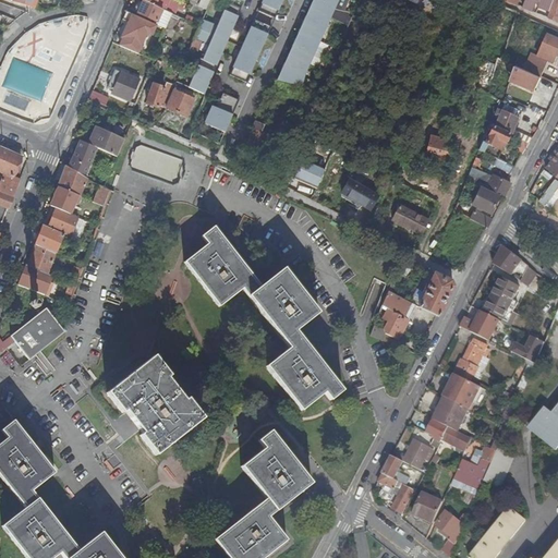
[(189,86),(204,93),(243,0),(223,0),(220,10),(223,11),(217,26),(206,22),(198,38),(209,43),(203,58),(201,57),(196,65),(197,67),(189,86)]
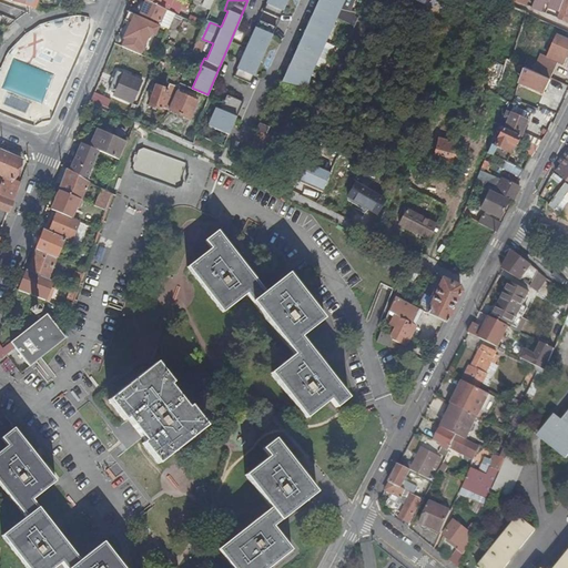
[(211,10),(213,0),(205,0),(203,8),(211,10)]
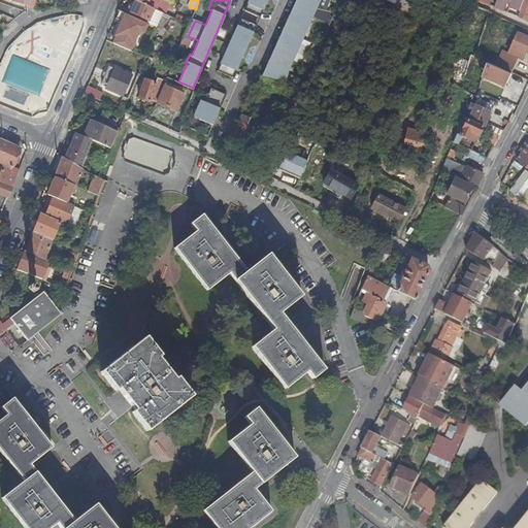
[(259,18),(266,0),(249,0),(243,11),(259,18)]
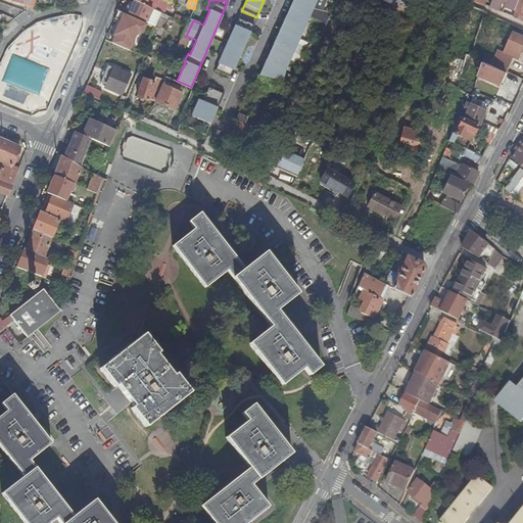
[(259,74),(282,81),(283,73),(315,0),(292,0),(295,2),(292,9),(289,16),(286,14),(273,44),(276,46),(273,52),(270,59),(267,58),(259,74)]
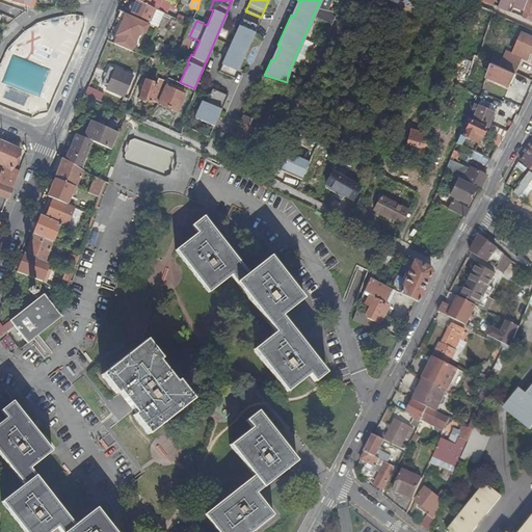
[(294,7),(291,15),(294,17),(297,9),(300,2),(297,0),(294,7)]
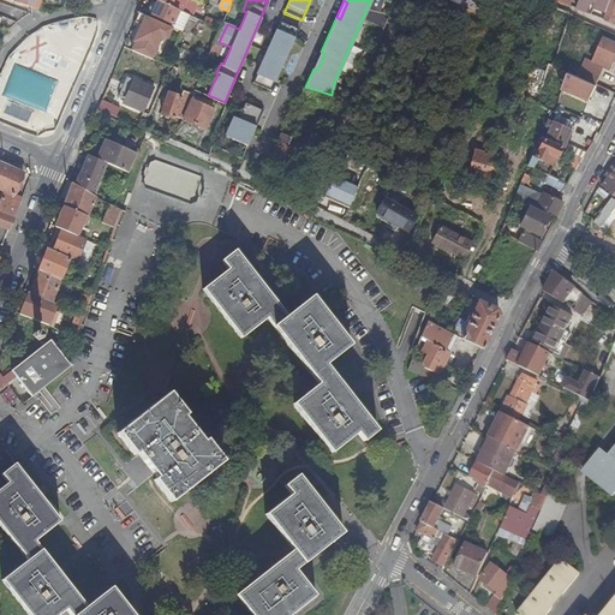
[(448,0),(466,10),(471,0),(448,0)]
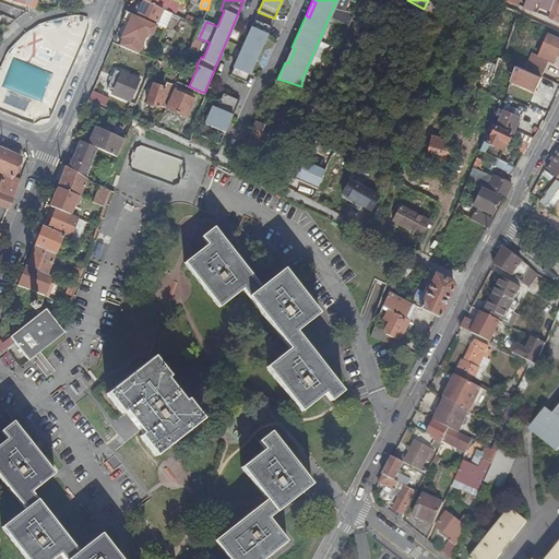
[(555,0),(526,0),(524,7),(537,12),(539,7),(551,11),(555,0)]
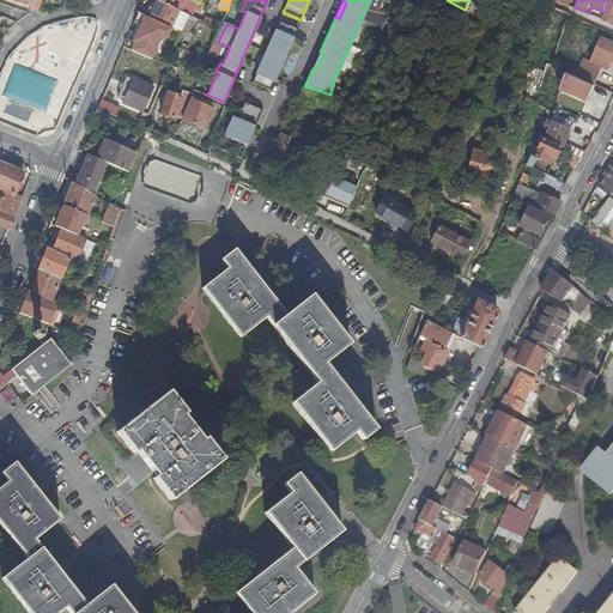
[(612,0),(608,0),(605,12),(602,19),(612,23),(612,0)]
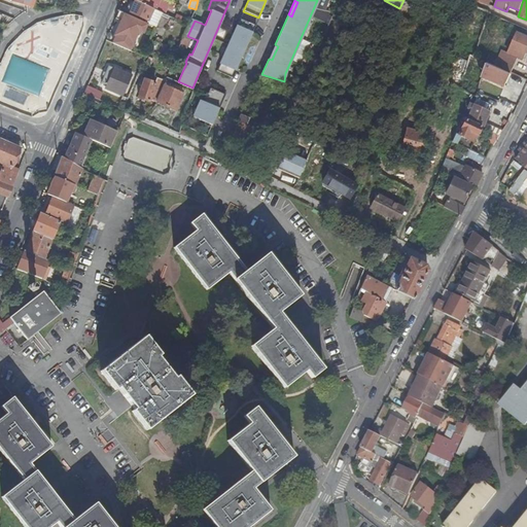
[(146,6),(135,1),(131,9),(130,12),(148,21),(147,23),(149,24),(156,27),(163,13),(146,6)]
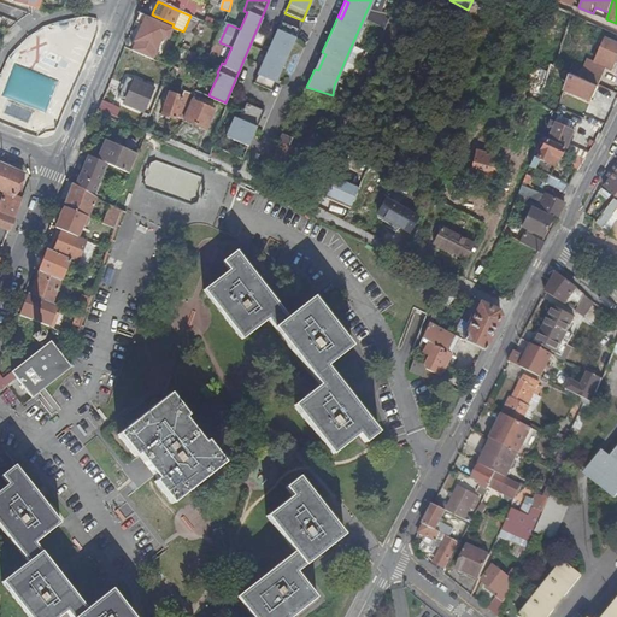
[(144,24),(135,41),(137,42),(134,51),(153,59),(164,36),(170,39),(175,28),(172,27),(141,12),(137,22),(144,24)]
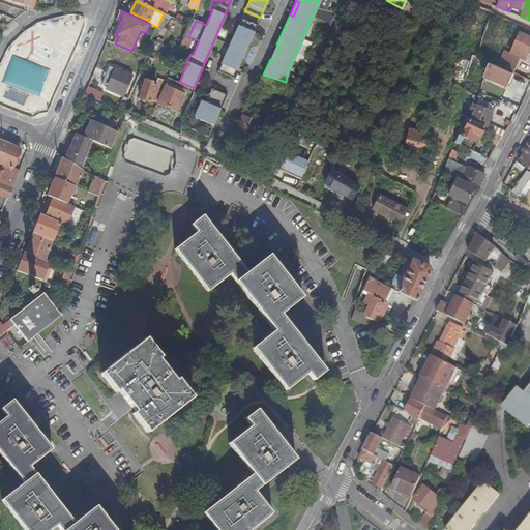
[(0,21),(7,24),(10,18),(0,13),(0,21)]
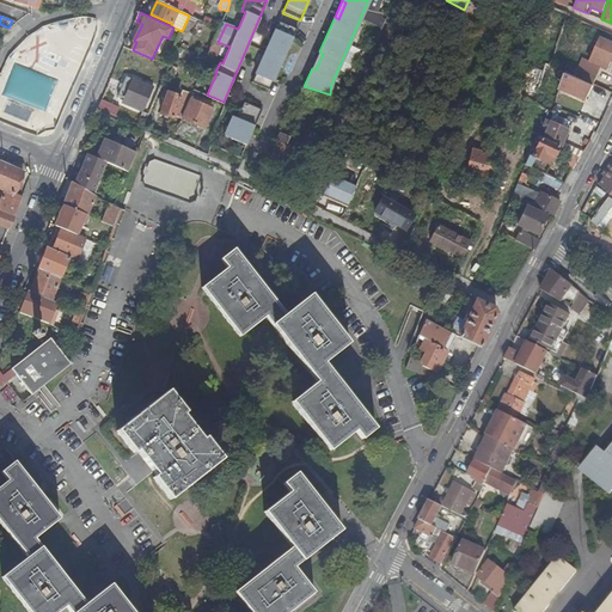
[(218,42),(226,24),(221,22),(214,41),(218,42)]
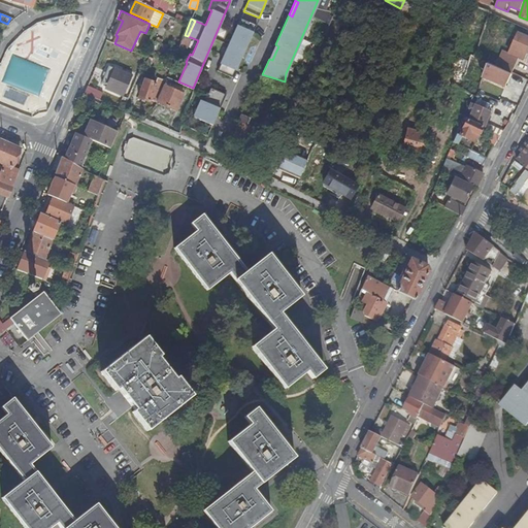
[(232,78),(256,26),(240,20),(217,71),(232,78)]
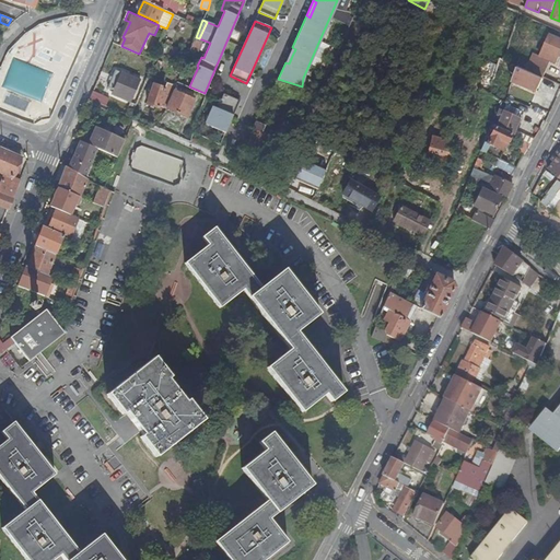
[(557,62),(559,54),(559,37),(550,34),(541,56),(536,54),(528,70),(544,78),(551,60),(557,62)]
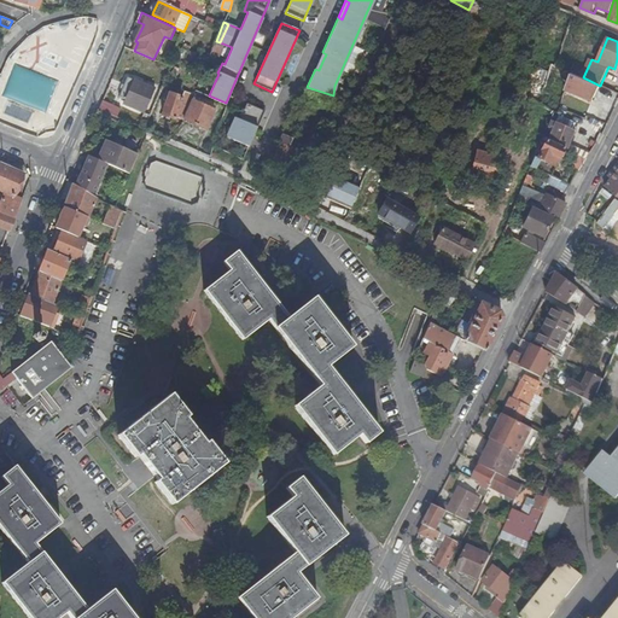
[(319,60),(315,69),(319,70),(322,62),(326,54),(322,52),(319,60)]
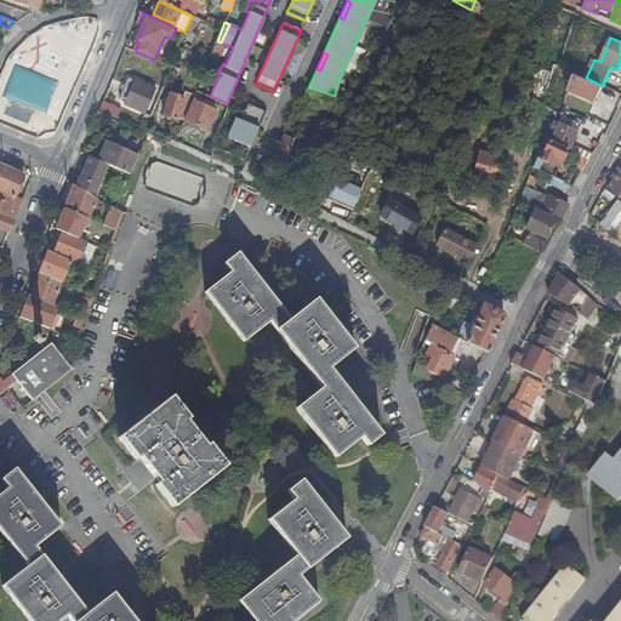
[(586,78),(575,73),(569,90),(596,101),(603,86),(586,78)]
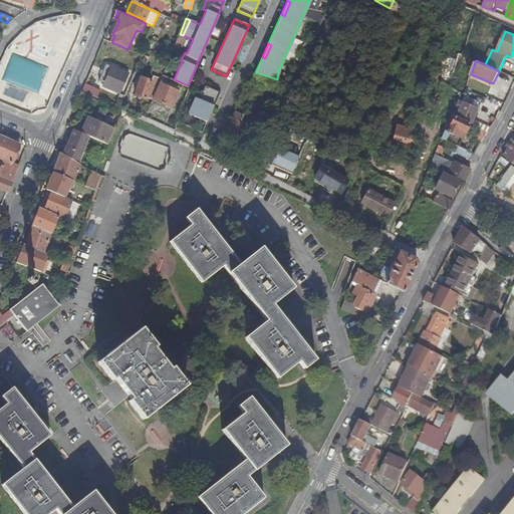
[(99,80),(104,82),(103,86),(120,93),(124,83),(127,84),(132,74),(112,66),(111,66),(106,64),(99,80)]
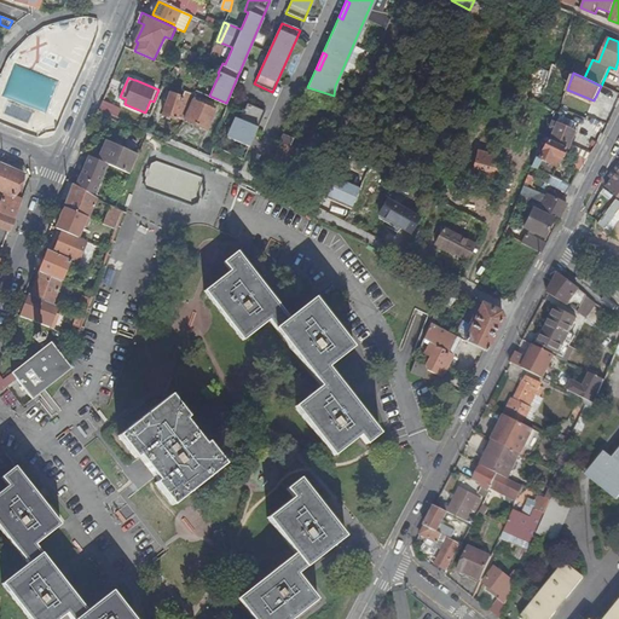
[(175,117),(183,98),(167,92),(165,100),(167,102),(162,115),(175,120),(175,117)]
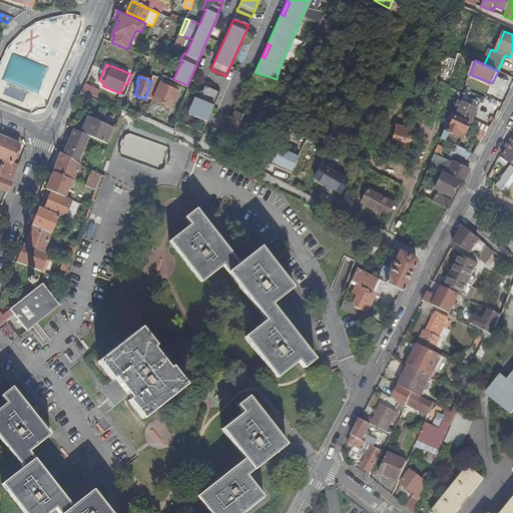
[(158,83),(151,81),(145,97),(151,99),(158,83)]
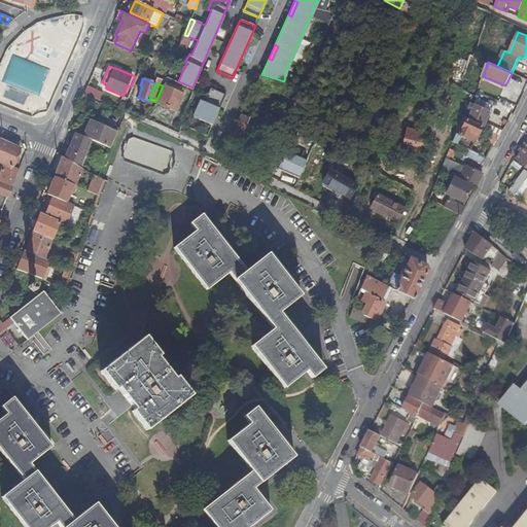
[(183,94),(164,84),(156,102),(176,110),(183,94)]
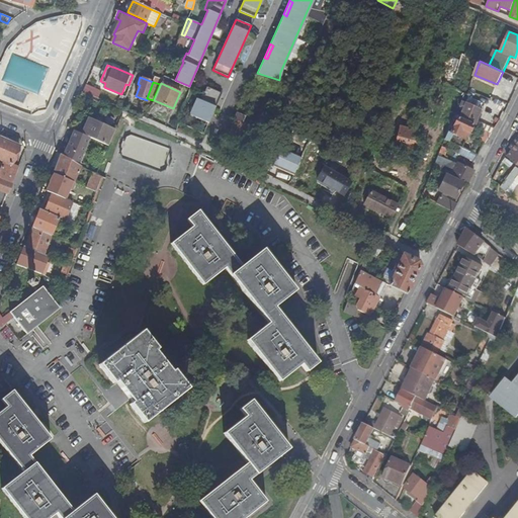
[(101,90),(86,84),(83,91),(98,98),(101,90)]
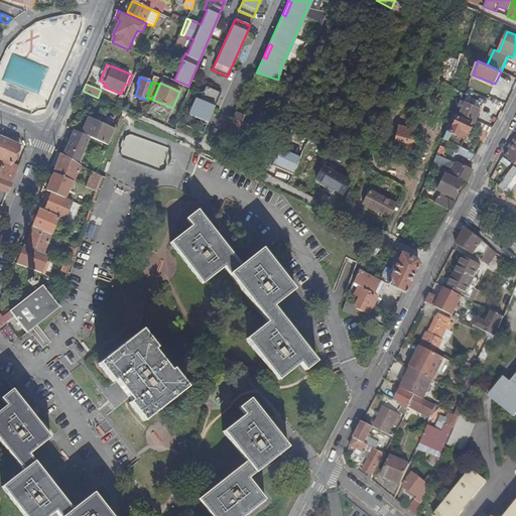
[(188,115),(208,123),(221,93),(206,86),(200,101),(196,99),(188,115)]
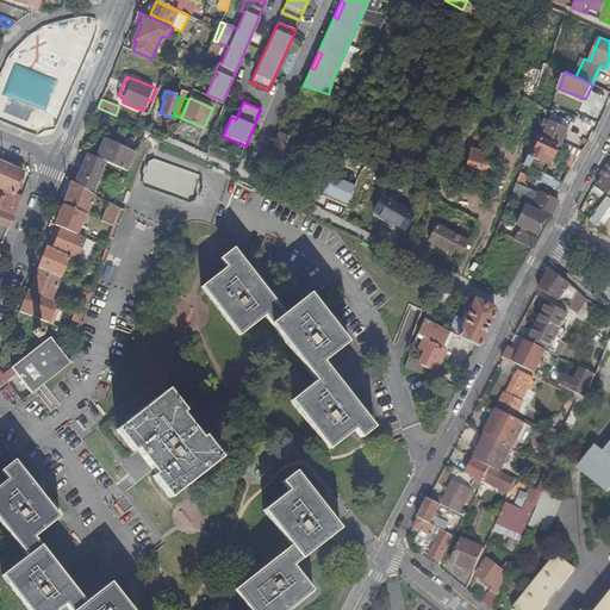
[(549,122),(541,139),(556,147),(559,147),(566,130),(549,122)]
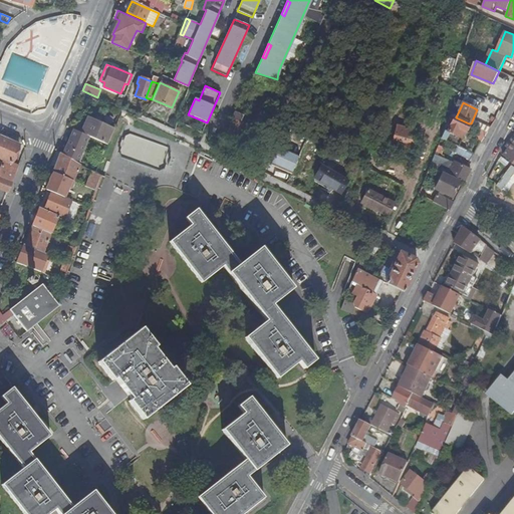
[(20,121),(25,111),(13,105),(8,115),(20,121)]
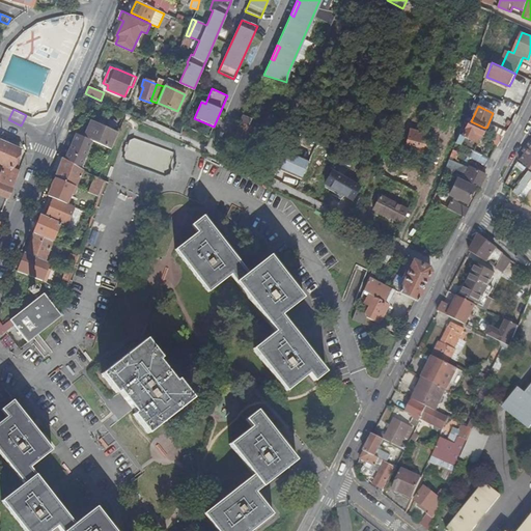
[(251,119),(252,118),(245,115),(233,140),(241,144),(239,147),(243,149),(244,145),(254,149),(254,148),(261,151),(268,137),(267,137),(268,135),(268,132),(266,128),(263,126),(251,119)]
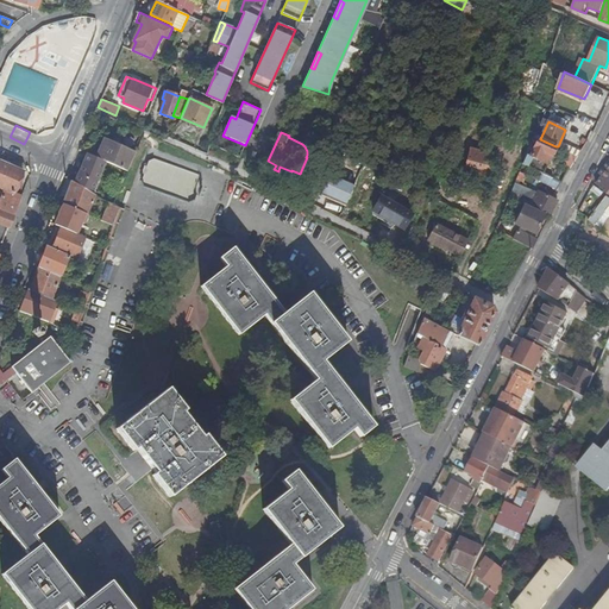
[(529,156),(527,155),(523,164),(542,174),(556,146),(540,139),(539,138),(529,156)]
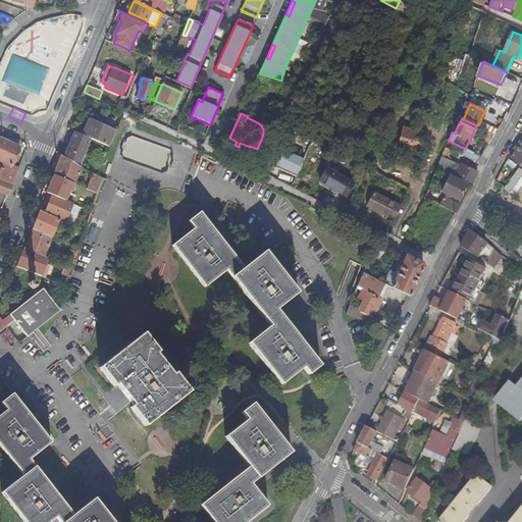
[(90,119),(83,135),(90,138),(108,146),(115,131),(90,119)]
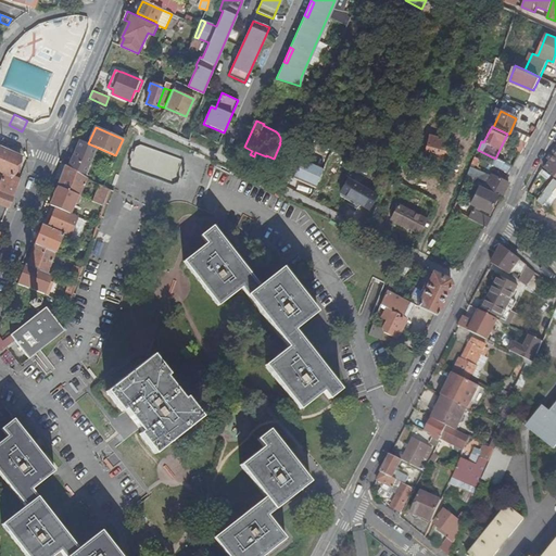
[(453,142),(430,136),(424,158),(446,164),(453,142)]
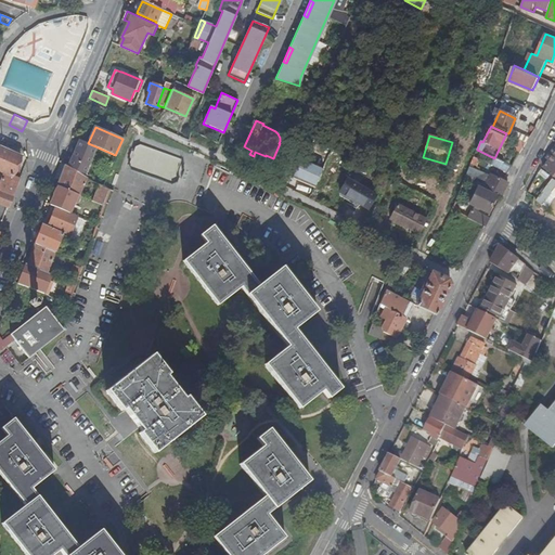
[(518,152),(520,153),(527,142),(519,139),(517,144),(517,150),(518,152)]
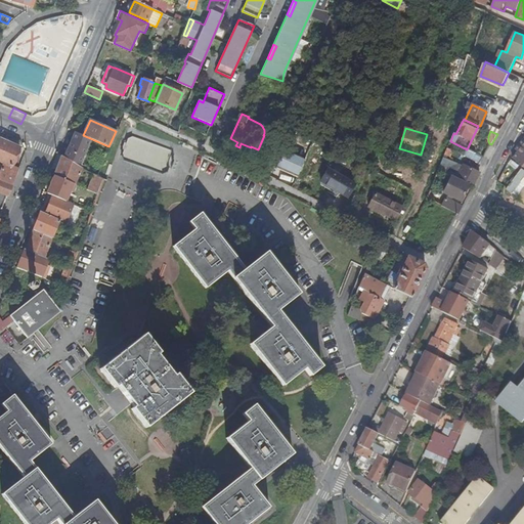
[(75,132),(64,158),(79,166),(90,138),(83,135),(75,132)]
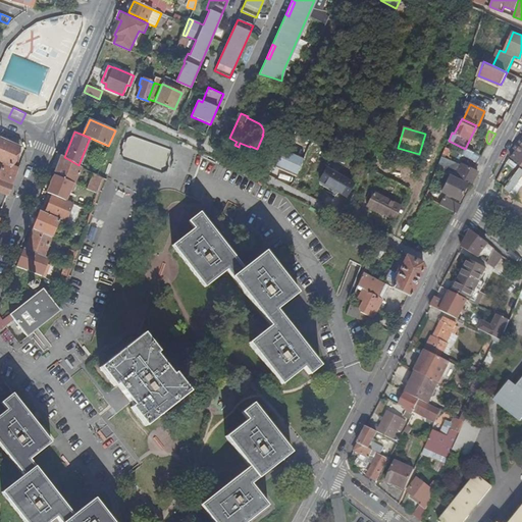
[(127,136),(121,157),(161,169),(167,148),(127,136)]
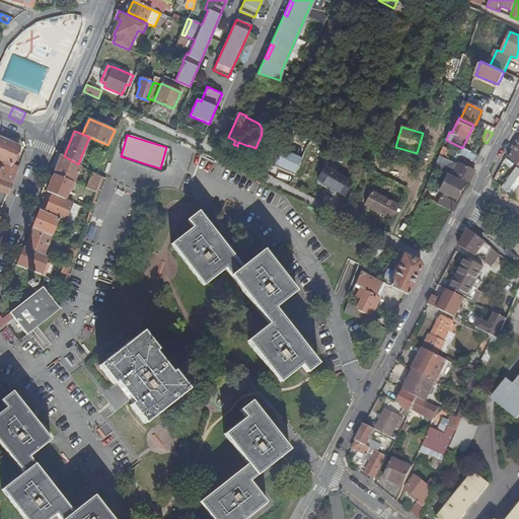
[(19,146),(0,137),(0,159),(12,165),(19,146)]
